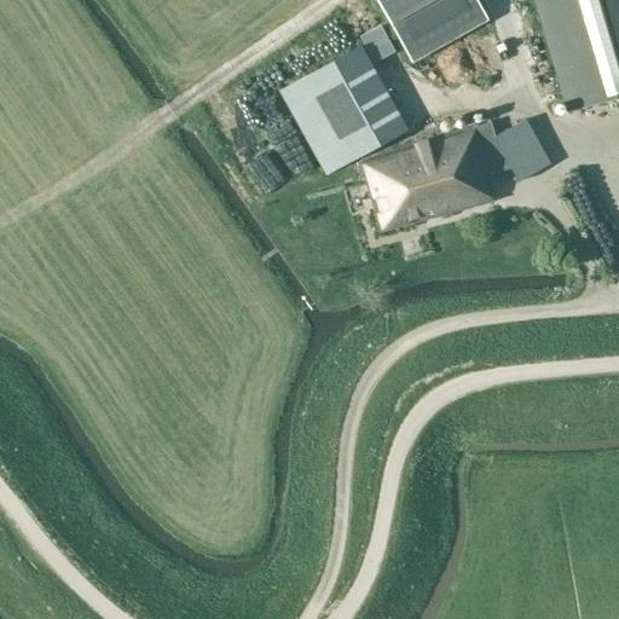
[(475,0),(375,0),(409,59),(485,16),(475,0)]
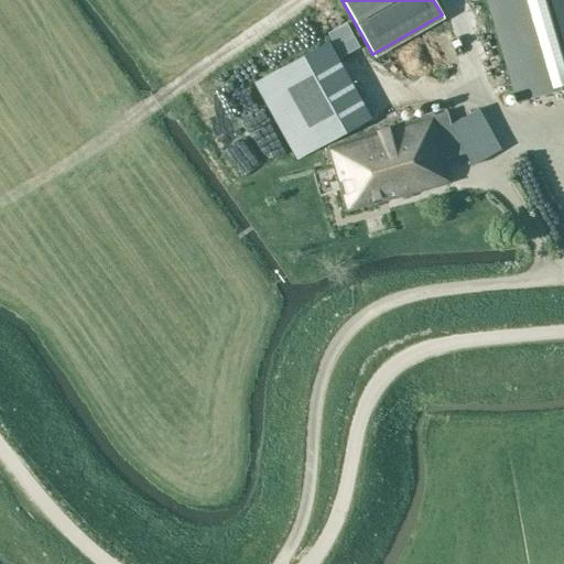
[(563,0),(486,0),(517,105),(563,89),(563,0)]
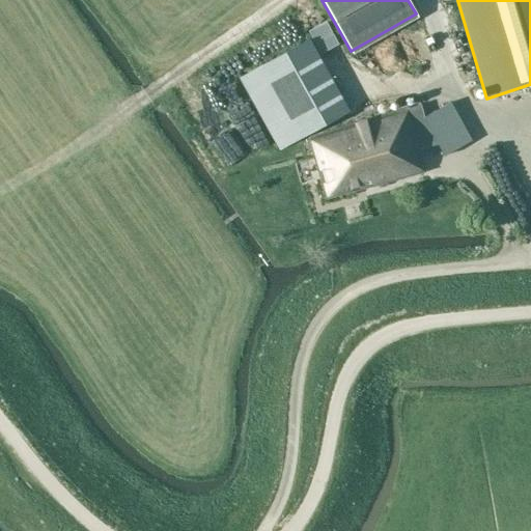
[(330,34),(325,25),(308,32),(313,43),(330,34)]
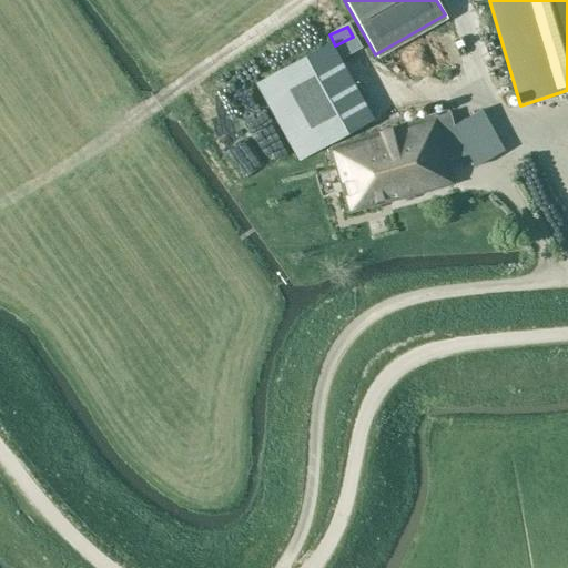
[(355,38),(336,48),(342,59),(361,49),(355,38)]
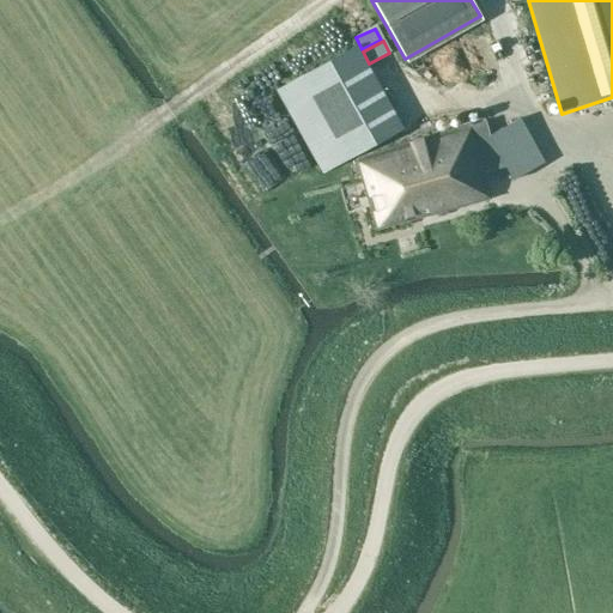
[(323,174),(347,161),(402,131),(357,47),(278,89),(323,174)]
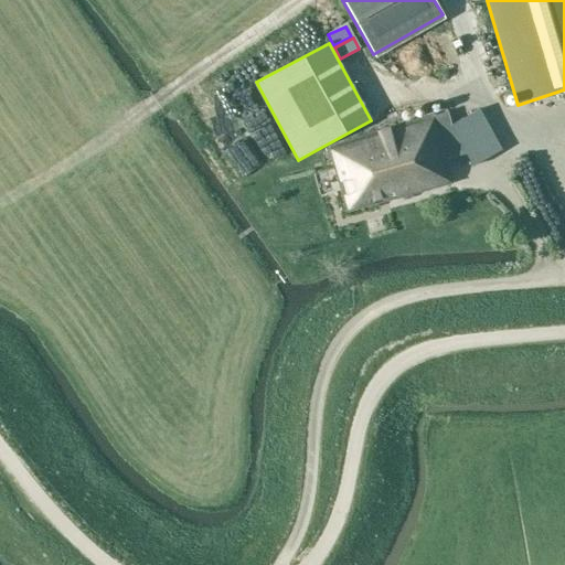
[(449,184),(444,161),(465,155),(472,167),(501,150),(479,109),(451,126),(447,112),(328,147),(347,212),(449,184)]
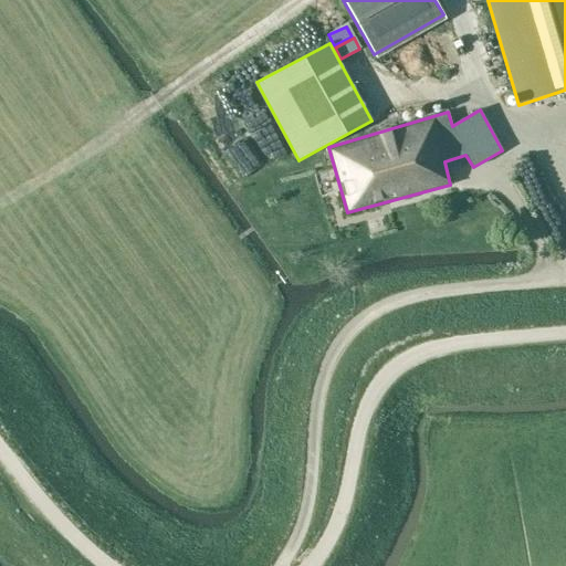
All buildings are outlined.
